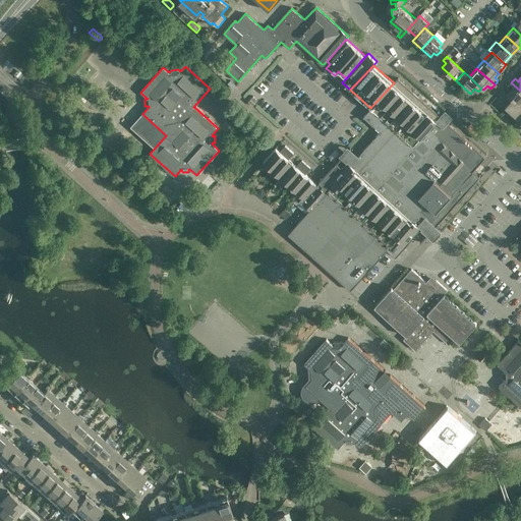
[(309,210),(288,234),(351,290),(387,249),(395,256),(420,229),(427,234),(435,241),(442,233),(436,227),(440,222),(480,176),(473,170),(485,157),(447,122),(453,117),(449,113),(445,110),(441,116),(398,78),(394,82),(370,108),(363,117),(381,131),(365,148),(358,156),(350,148),(327,174),(301,203),(309,210)]
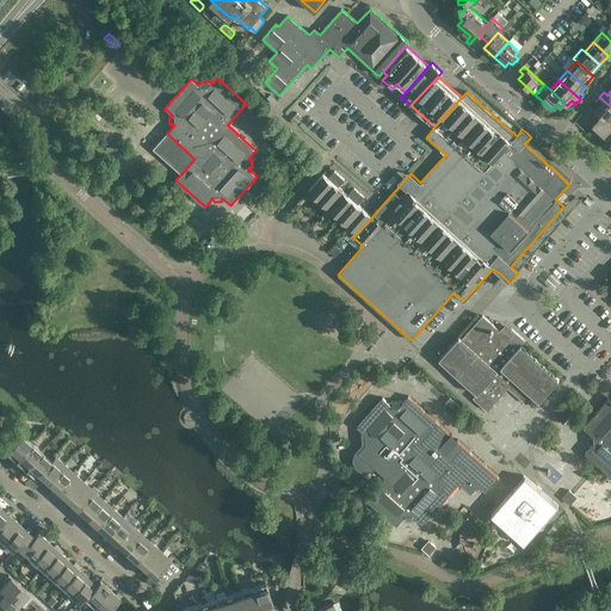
[(610,106),(599,97),(596,102),(599,105),(594,110),(597,112),(610,124),(610,106)]
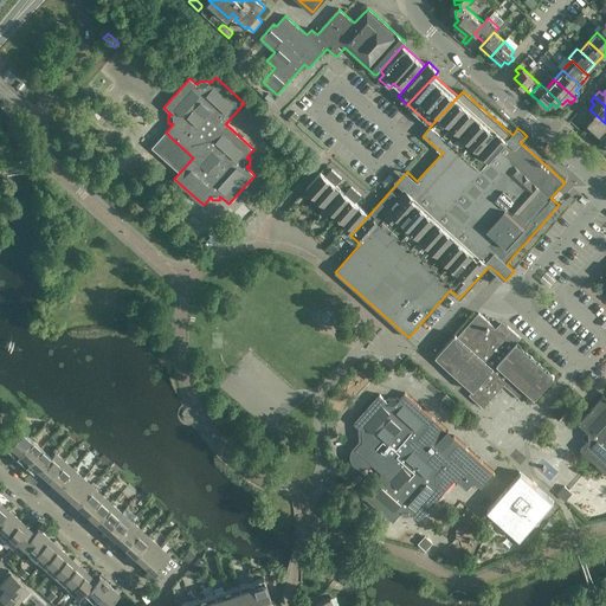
[(605,123),(592,111),(588,116),(592,120),(587,124),(604,140),(605,136),(605,123)]
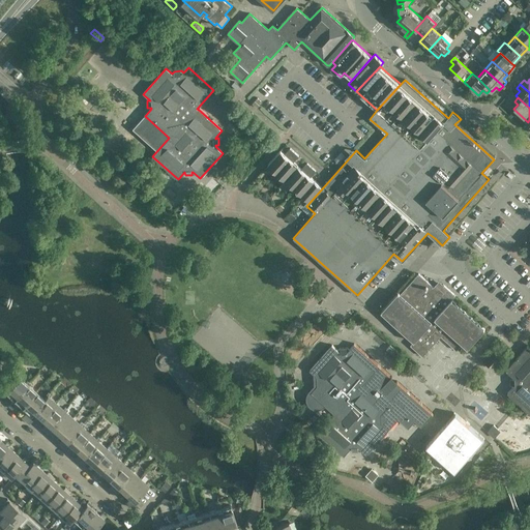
[(258,109),(261,106),(263,102),(258,98),(253,104),(258,109)]
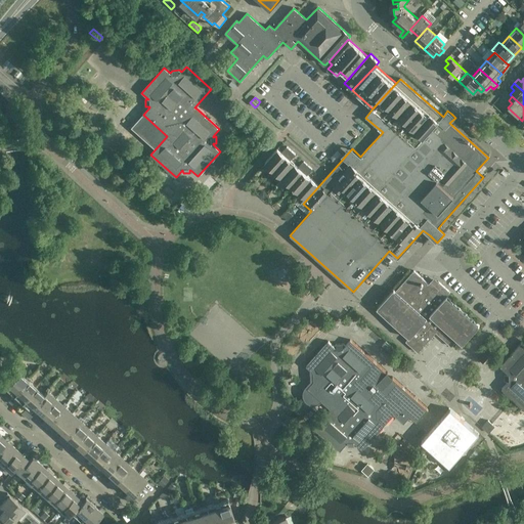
[(281,153),(277,148),(264,163),(273,170),(291,150),(287,146),(281,153)]
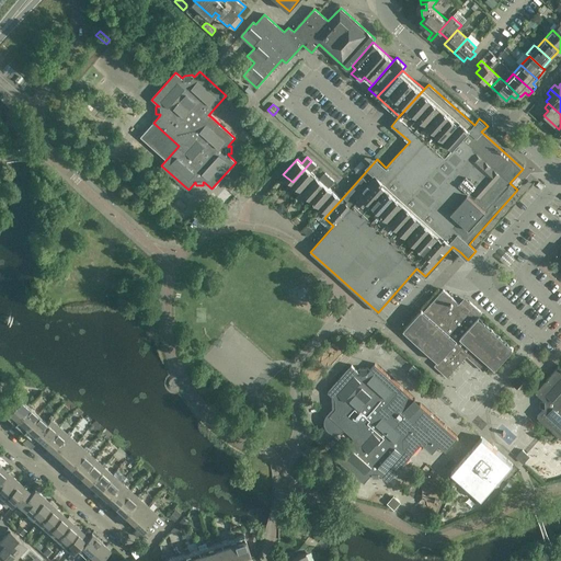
[(311,161),(293,182),(301,191),(315,175),(310,171),(317,164),(311,161)]
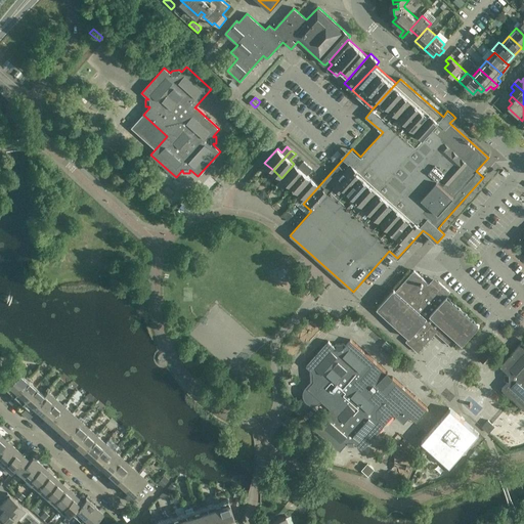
[(298,167),(294,164),(281,178),(290,185),(308,165),(304,162),(298,167)]
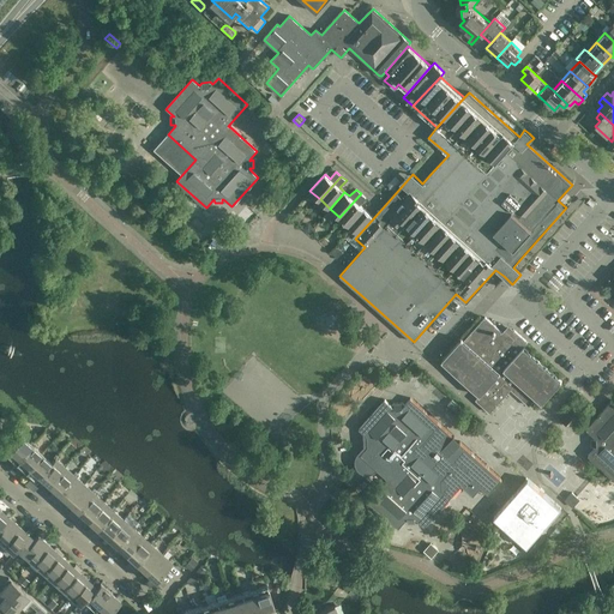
[(361,193),(339,217),(349,226),(365,210),(360,205),(366,198),(361,193)]
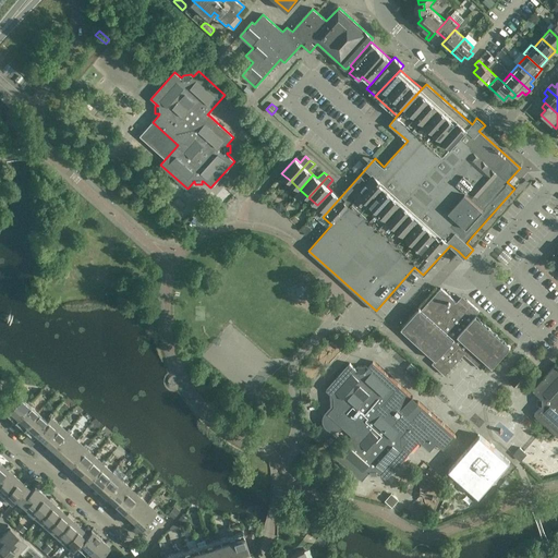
[(340,198),(331,191),(317,205),(319,207),(316,210),(323,217),(340,198)]
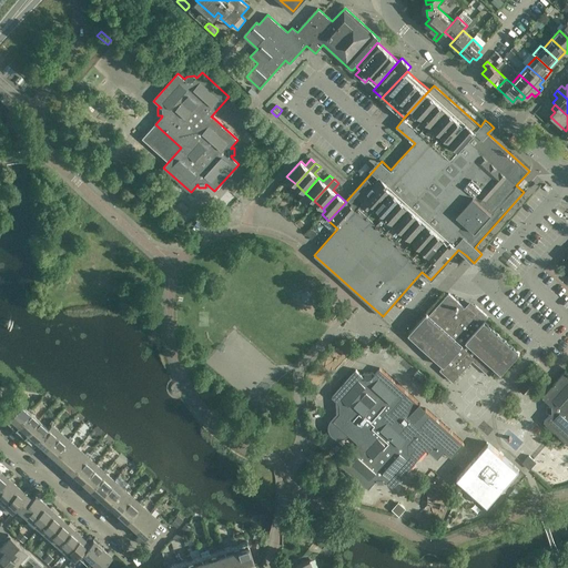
[(271,203),(275,206),(282,199),(279,195),(271,203)]
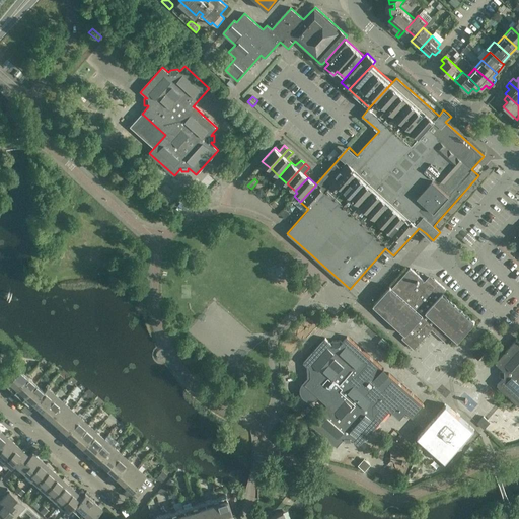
[(179,196),(180,197),(186,202),(192,196),(186,190),(179,196)]
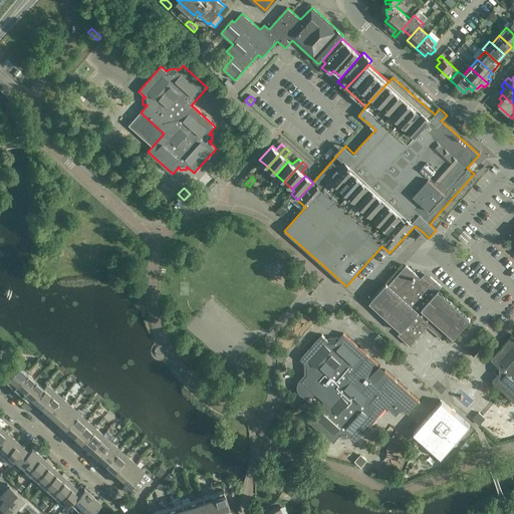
[(439,290),(442,287),(430,276),(425,282),(406,265),(388,285),(387,283),(369,302),(401,330),(398,334),(410,345),(428,325),(443,339),(448,333),(454,337),(470,319),(439,290)]
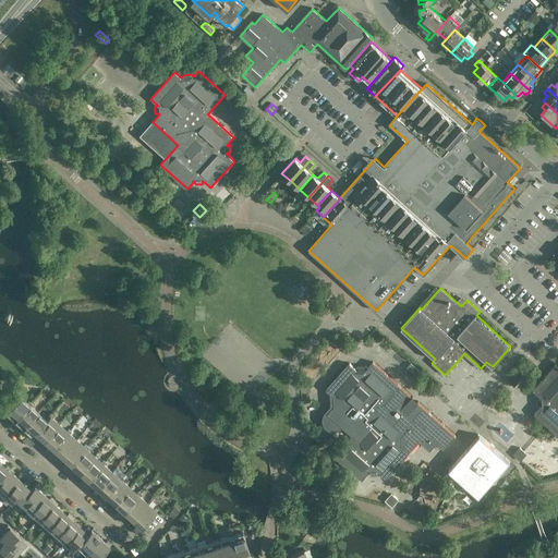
[(334,405),(327,413),(327,414),(326,415),(325,417),(325,421),(326,423),(327,425),(329,427),(332,428),(335,428),(337,428),(339,426),(341,425),(353,437),(336,456),(362,480),(368,473),(370,472),(370,475),(377,475),(377,472),(378,472),(386,478),(421,439),(429,447),(435,441),(444,449),(456,437),(457,436),(419,402),(417,401),(415,403),(411,399),(413,397),(412,396),(412,397),(373,362),(373,363),(368,368),(365,366),(358,366),(355,368),(350,363),(326,390),(334,397),(334,405)]
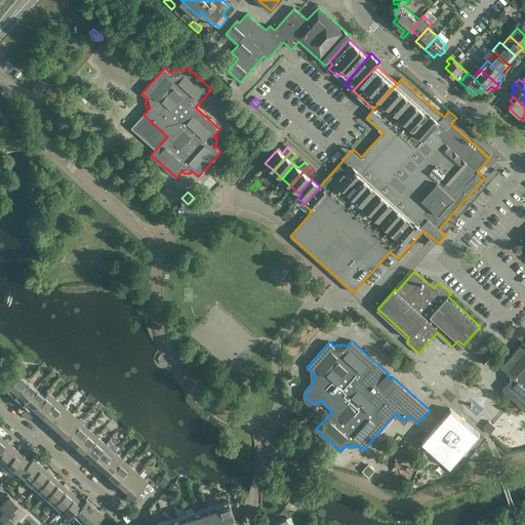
[(524,344),(524,342),(501,367),(509,373),(509,374),(505,374),(506,381),(509,381),(509,382),(502,390),(524,409),(524,344)]
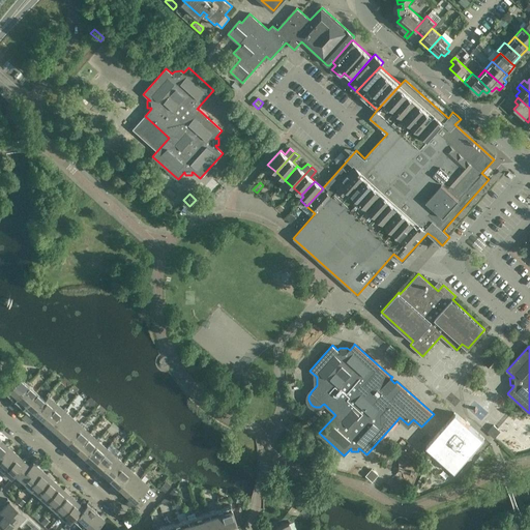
[(489,367),(495,360),(488,354),(481,361),(489,367)]
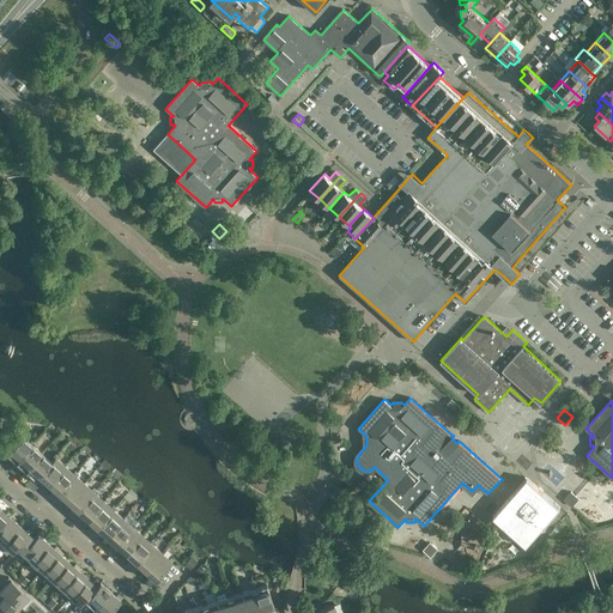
[(10,449),(5,444),(1,449),(16,462),(34,442),(32,441),(30,442),(22,435),(10,449)]
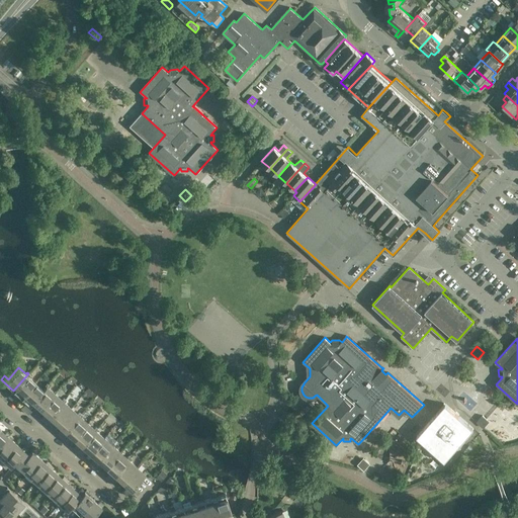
[(28,373),(13,391),(21,398),(35,382),(28,376),(30,374),(28,373)]
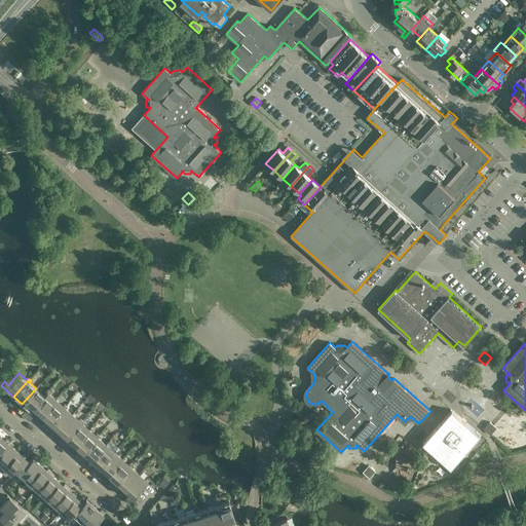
[(36,388),(22,404),(31,412),(34,408),(44,396),(43,396),(36,388)]
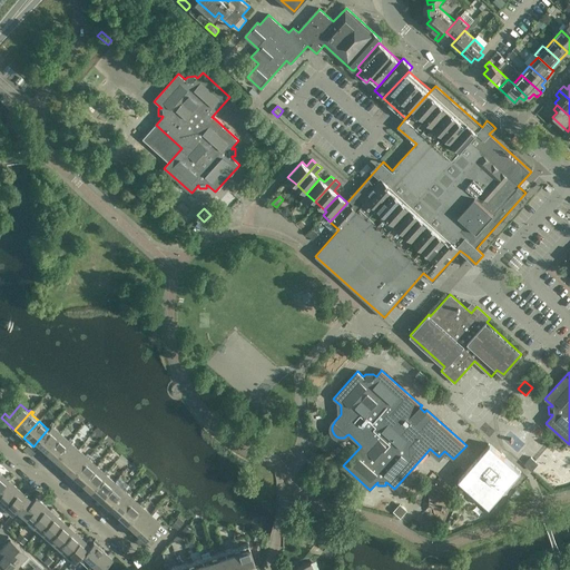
[(37,442),(46,450),(60,433),(53,426),(55,424),(53,423),(51,425),(51,424),(47,429),(48,429),(37,442)]
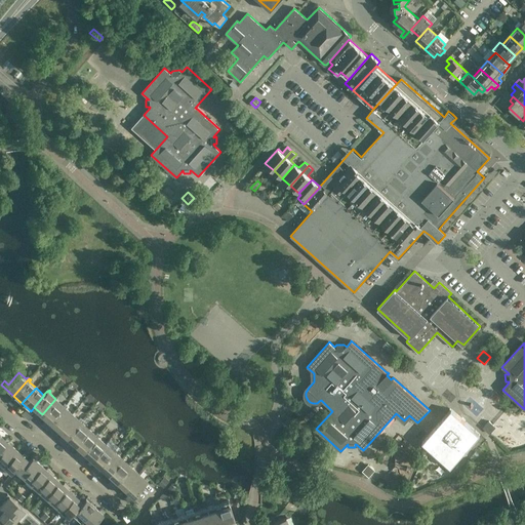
[(55,399),(42,414),(50,421),(66,404),(64,403),(63,405),(55,399)]
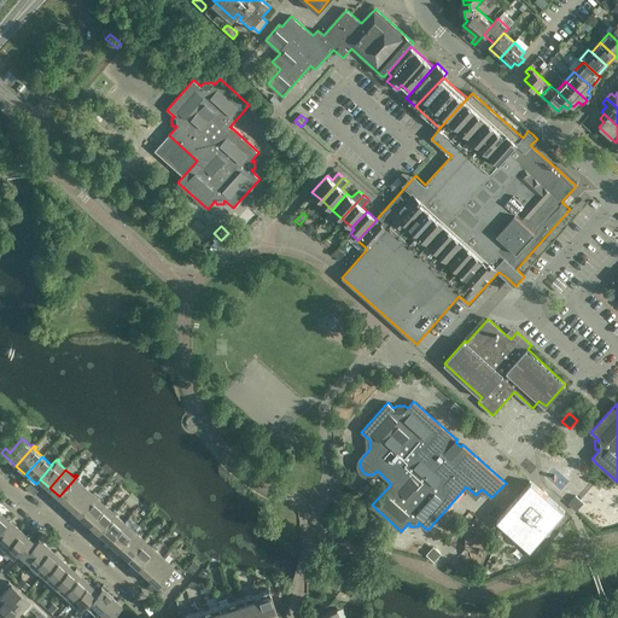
[(77,476),(59,496),(69,505),(85,487),(77,479),(79,477),(77,476)]
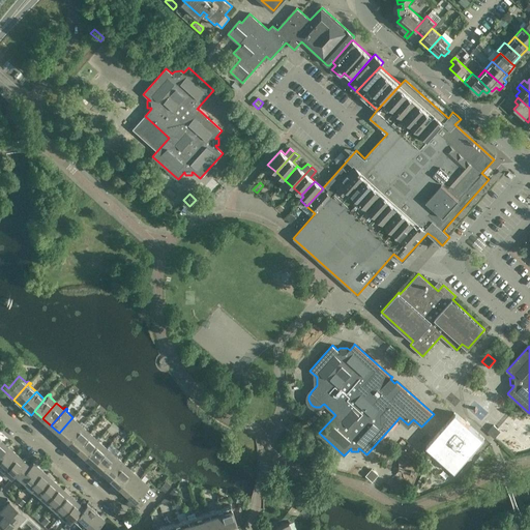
[(72,417),(59,433),(67,440),(83,423),(82,421),(80,423),(72,417)]
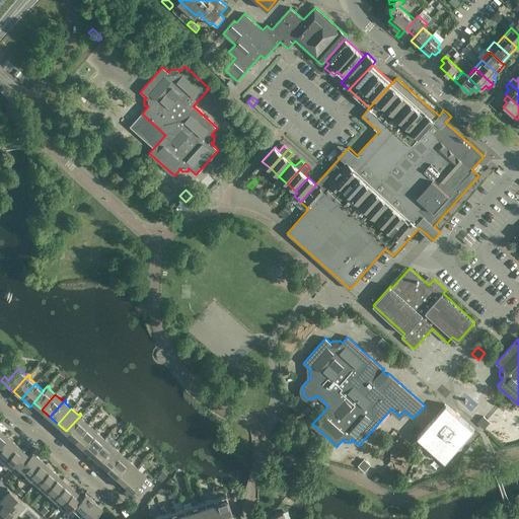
[(470,432),(442,409),(416,442),(444,465),(470,432)]
